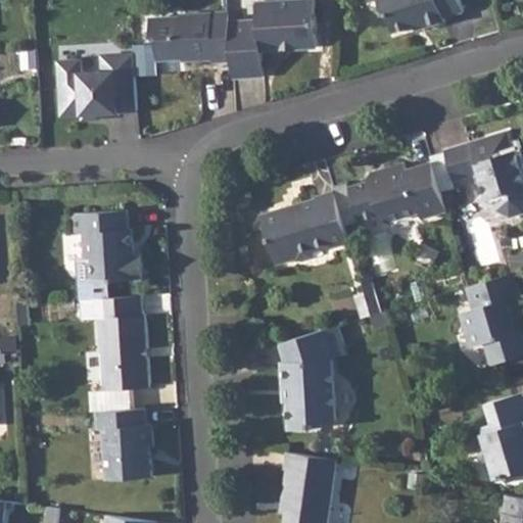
[(230,22),(233,60),(233,79),(264,77),(263,51),(319,48),(315,0),(310,0),(258,3),(259,20),(230,22)]
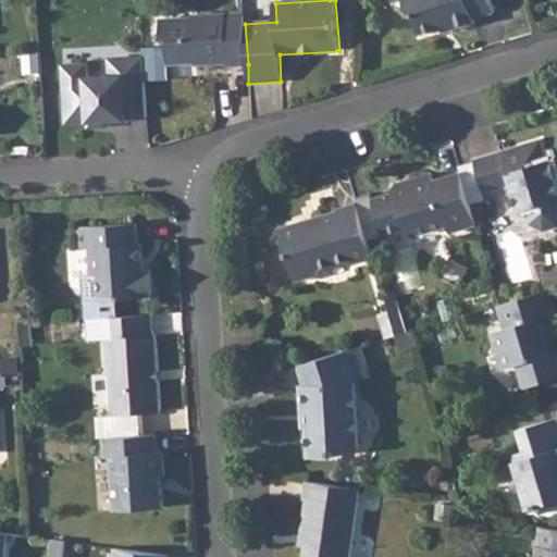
[(419,32),(441,24),(452,22),(454,27),(474,21),(473,16),(494,9),(490,0),(401,0),(404,7),(412,11),(419,32)]
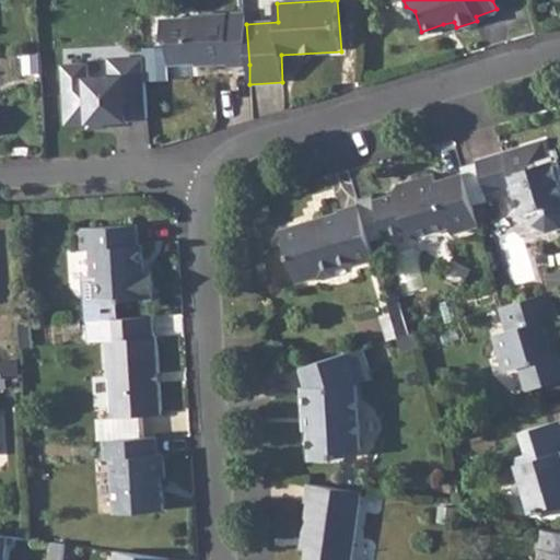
[(246,24),(246,13),(200,15),(196,20),(194,19),(162,20),(163,36),(168,42),(170,63),(194,62),(196,66),(229,63),(229,66),(249,65),(246,24)]
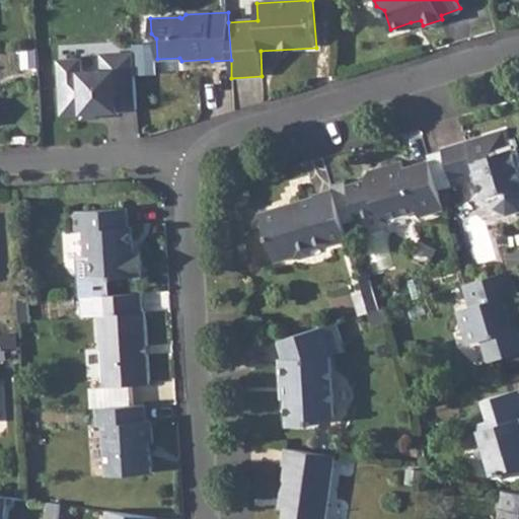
[(421,20),(411,22),(413,28),(423,25),(421,20)]
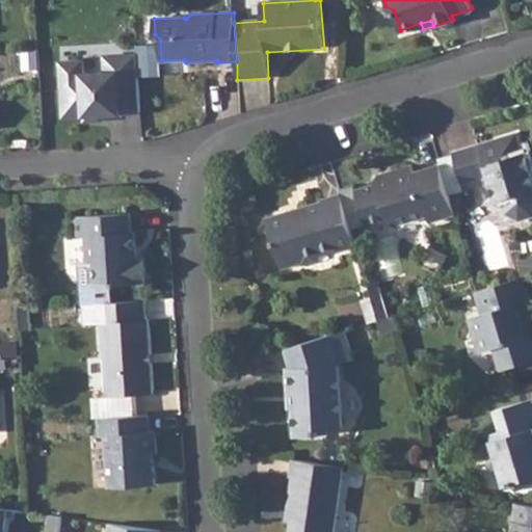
[(135,113),(131,56),(107,58),(108,73),(83,76),(82,56),(56,58),(62,127),(122,122),(121,114),(135,113)]
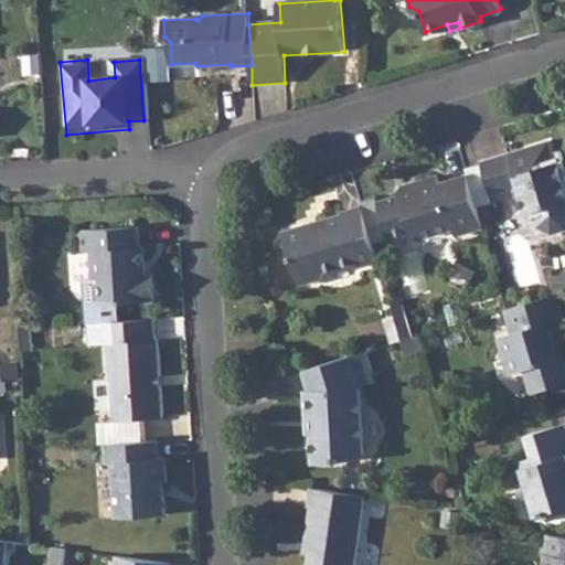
[(553,162),(556,161),(548,139),(480,161),(491,195),(518,185),(525,213),(534,210),(539,224),(552,231),(564,226),(564,181),(564,180),(558,181),(553,162)]
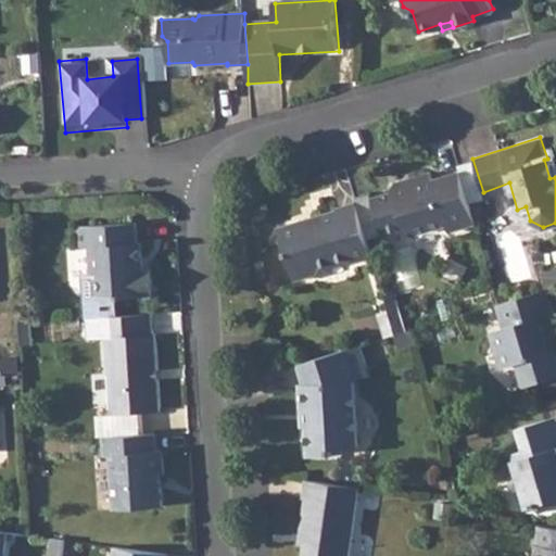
[(550,159),(547,159),(544,160),(550,178),(555,177),(550,159)]
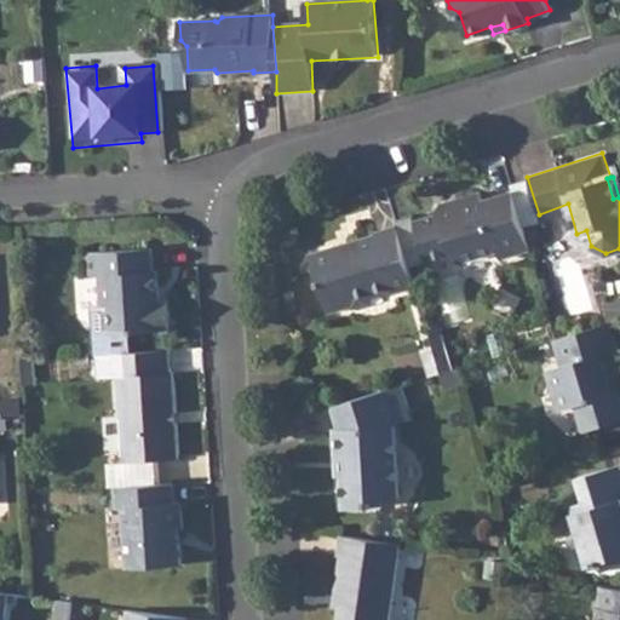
[(529,250),(512,193),(483,202),(481,194),(455,202),(447,213),(414,223),(424,250),(428,262),(451,254),(465,260),(498,251),(500,258),(529,250)]
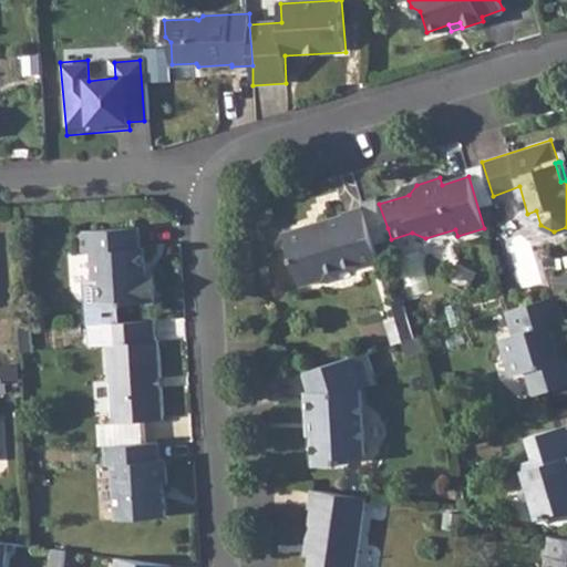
[(388,228),(379,204),(377,197),(361,203),(362,207),(371,234),(388,228)]
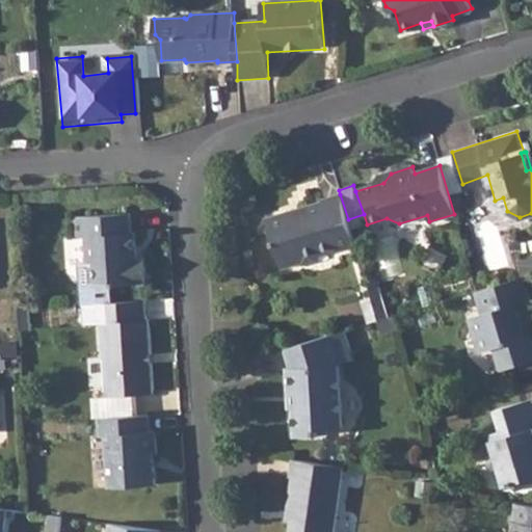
[(355,246),(340,194),(322,200),(323,204),(266,221),(281,269),(304,262),(308,256),(335,248),(337,253),(355,246)]
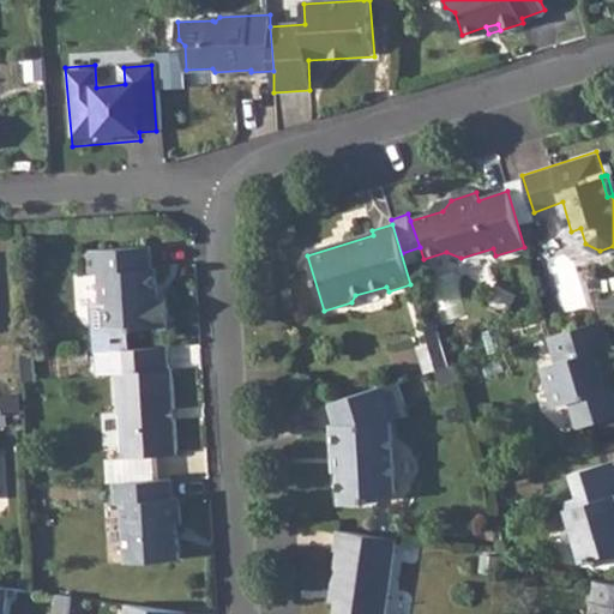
[(150,247),(95,251),(96,274),(97,304),(89,305),(92,351),(126,349),(124,325),(130,325),(130,331),(168,329),(166,300),(160,301),(157,270),(151,270),(150,247)]
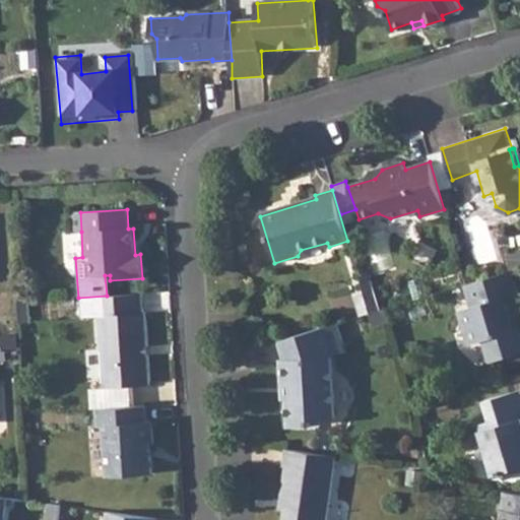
[(80,212),(70,213),(71,233),(81,232),(80,212)]
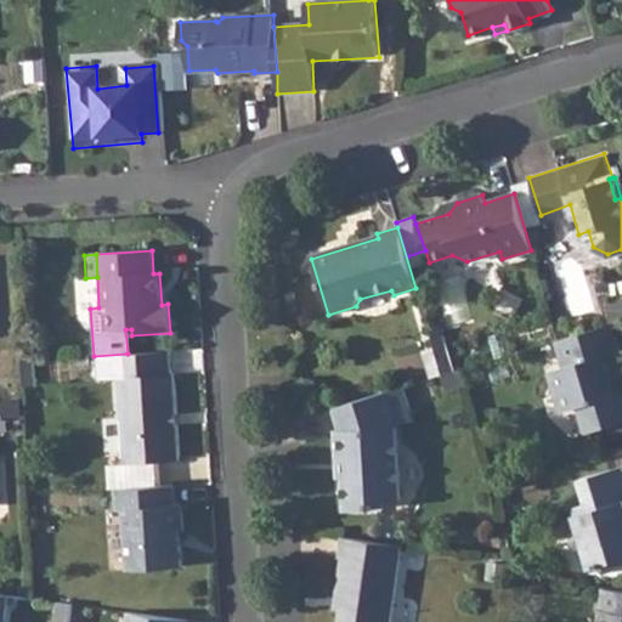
[(473,320),(473,284),(447,284),(447,320),(473,320)]
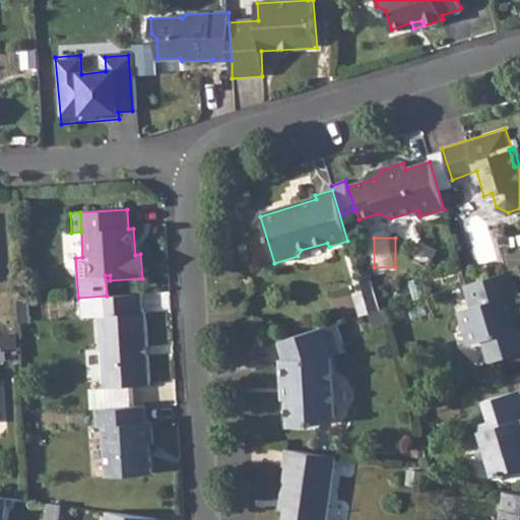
[(466,282),(465,283),(472,307),(459,311),(470,343),(483,340),(491,361),(519,349),(519,329),(515,327),(512,316),(519,313),(519,312),(515,294),(517,293),(511,269),(466,282)]
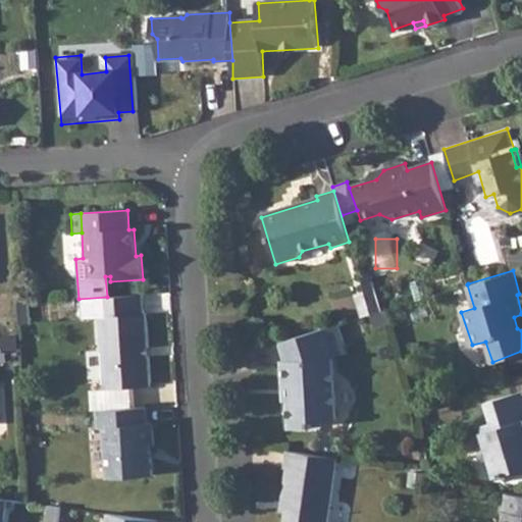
[(139,296),(75,299),(77,318),(96,317),(102,388),(148,385),(146,358),(142,358),(142,347),(146,348),(144,315),(140,315),(139,296)]
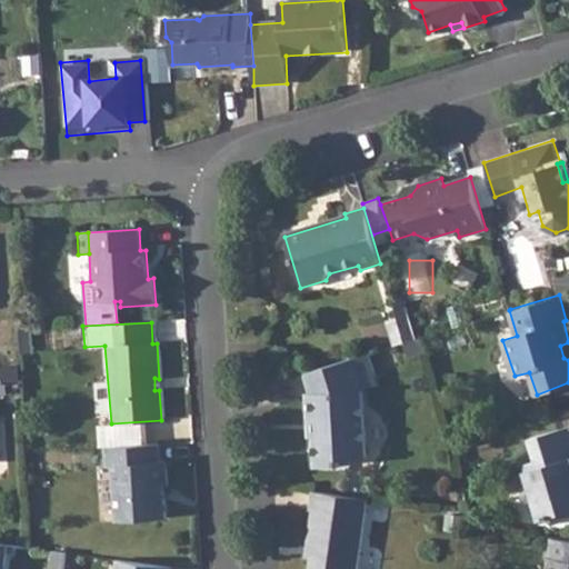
[(370,351),(307,371),(312,391),(307,392),(308,418),(316,417),(316,433),(318,466),(346,465),(346,458),(370,456),(366,389),(358,389),(358,378),(366,378),(377,375),(370,351)]
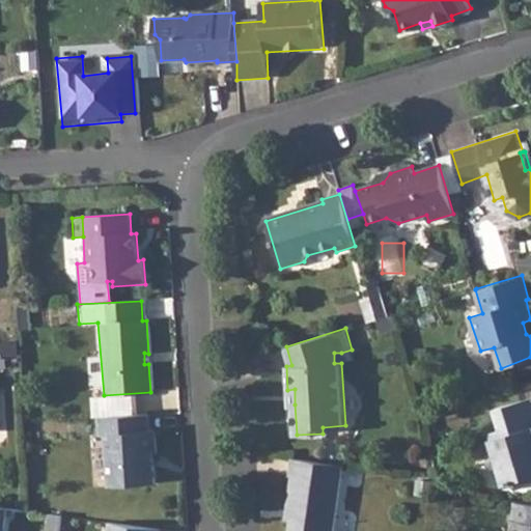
[(334,363),(341,363),(355,358),(352,350),(341,353),(334,353),(334,363)]
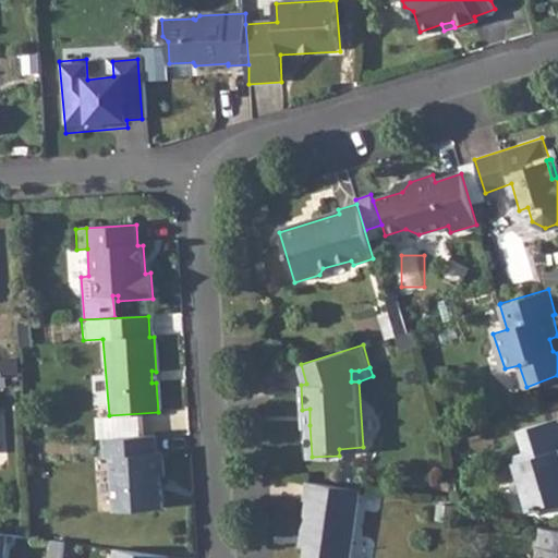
[(521,445),(509,449),(526,502),(532,500),(540,507),(557,501),(557,425),(556,421),(518,433),(521,445)]
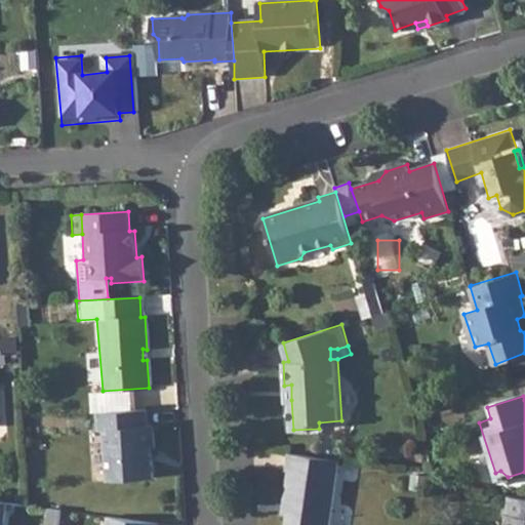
[(144,410),(93,412),(95,432),(102,432),(106,481),(152,479),(150,446),(154,446),(153,427),(145,427),(144,410)]
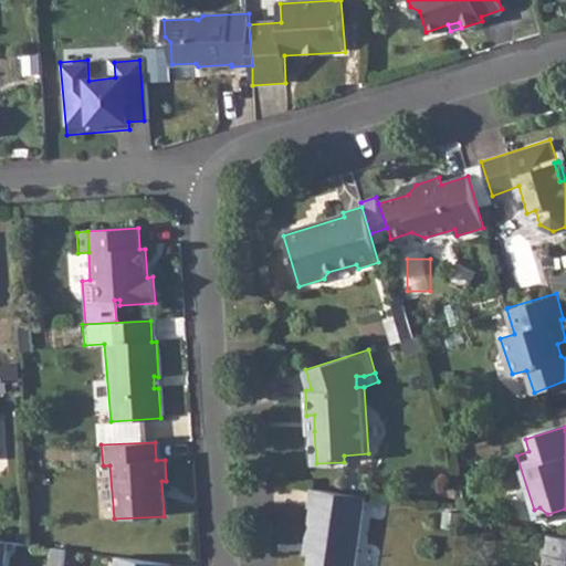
[(312,509),(306,544),(312,546),(311,557),(310,565),(356,565),(367,496),(311,489),(308,509),(312,509)]
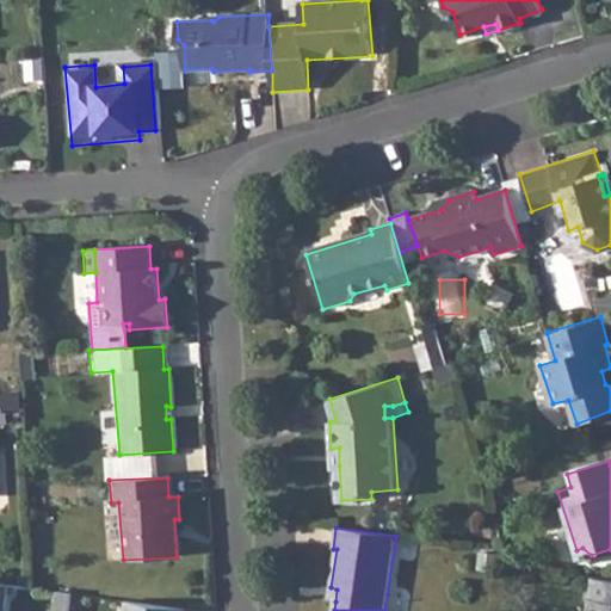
[(610,610),(610,580),(592,578),(587,610),(610,610)]
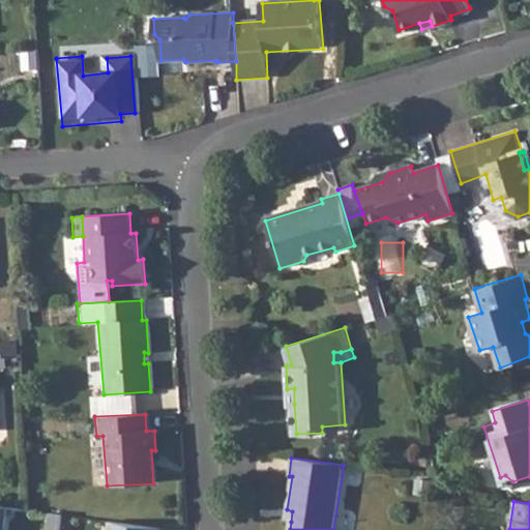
[(49,512),(46,529),(59,529),(62,514),(49,512)]
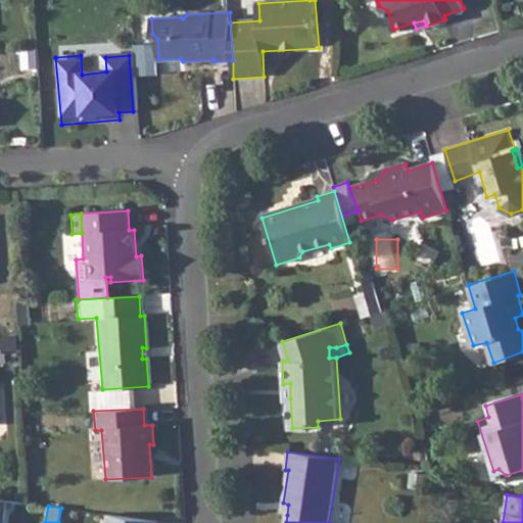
[(151,522),(152,521),(106,514),(105,522),(151,522)]
